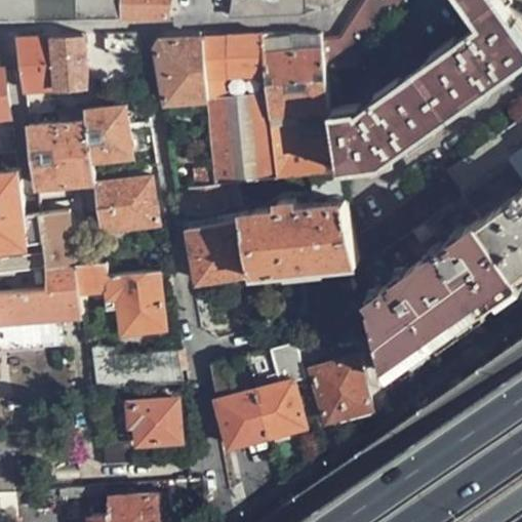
[(0,25),(166,19),(168,0),(0,0),(0,25)]
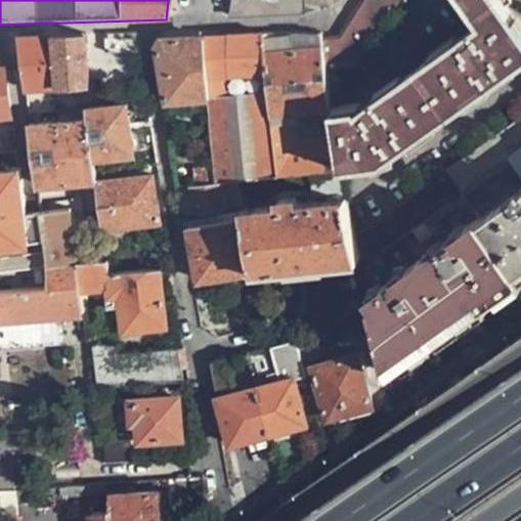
[(229,0),(227,20),(295,16),(294,0),(229,0)]
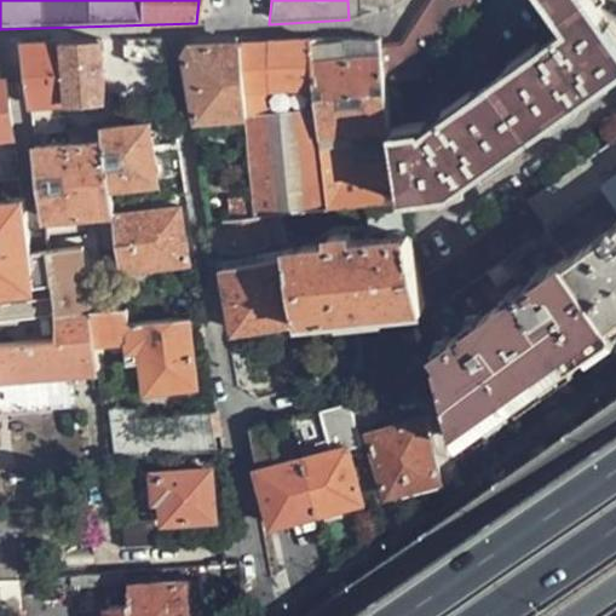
[(402,1),(402,0),(347,0),(349,19),(356,19),(402,1)]
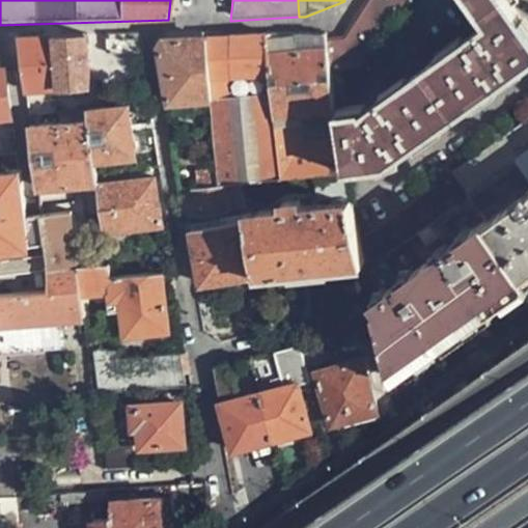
[(369,0),(341,45),(325,48),(329,73),(358,68),(410,0),(369,0)]
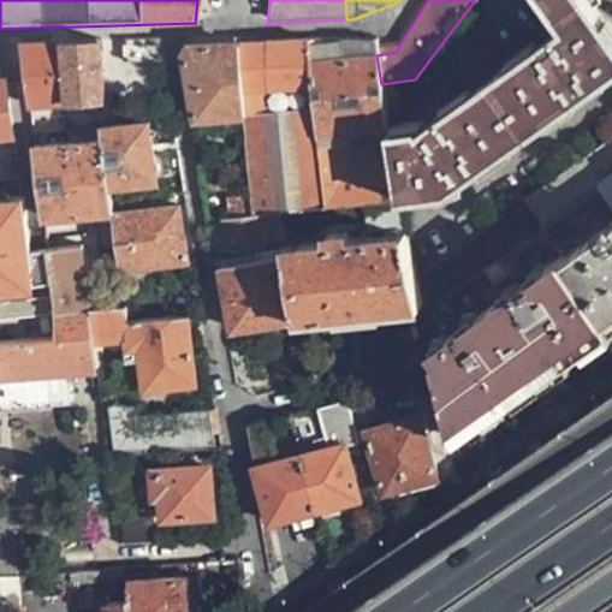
[(539,0),(563,33),(416,136),(415,129),(387,132),(398,202),(446,198),(611,73),(611,46),(578,0),(539,0)]
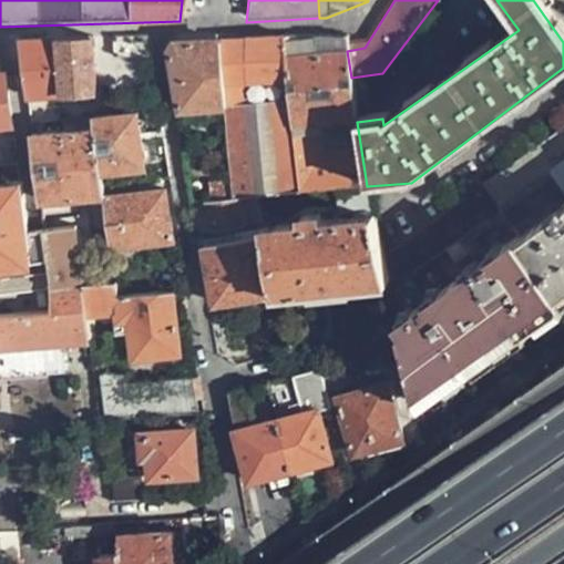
[(334,191),(367,186),(357,122),(351,78),(347,51),(345,37),(327,38),(280,41),(285,83),(293,149),(298,194),(334,191)]
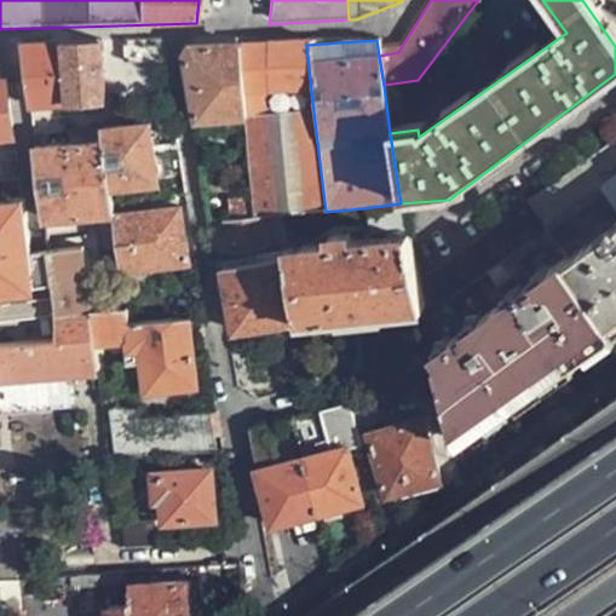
[(120,63),(161,68),(156,44),(120,45),(120,63)]
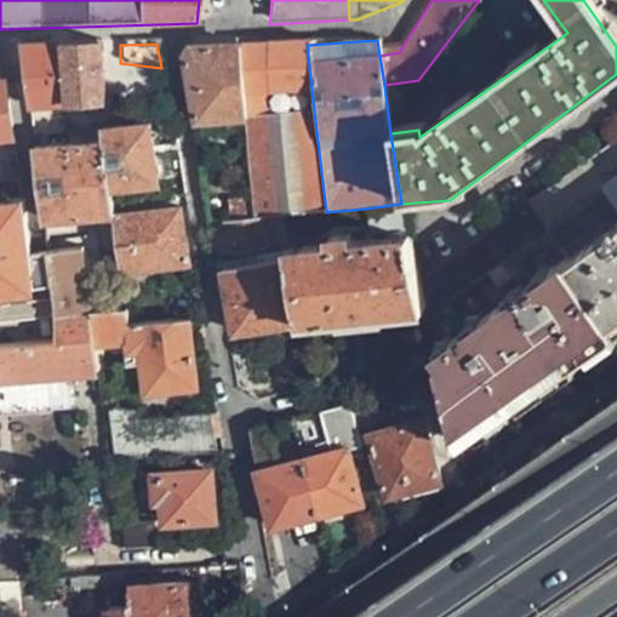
[(103,101),(100,45),(63,46),(67,103),(103,101)]
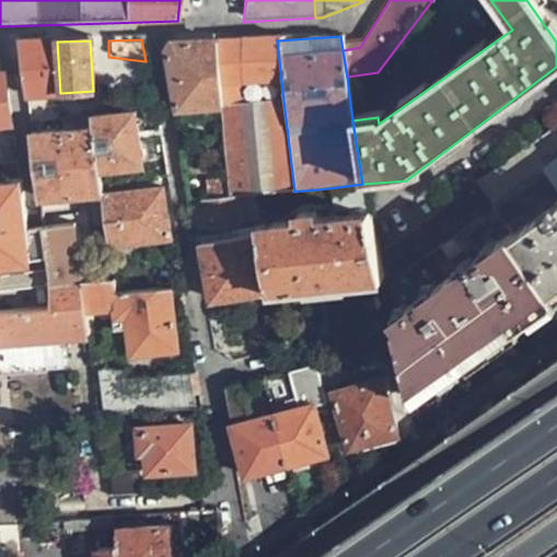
[(220,106),(216,107),(225,198),(231,197),(294,192),(289,147),(247,150),(241,85),(281,82),(277,41),(225,44),(215,45),(220,106)]
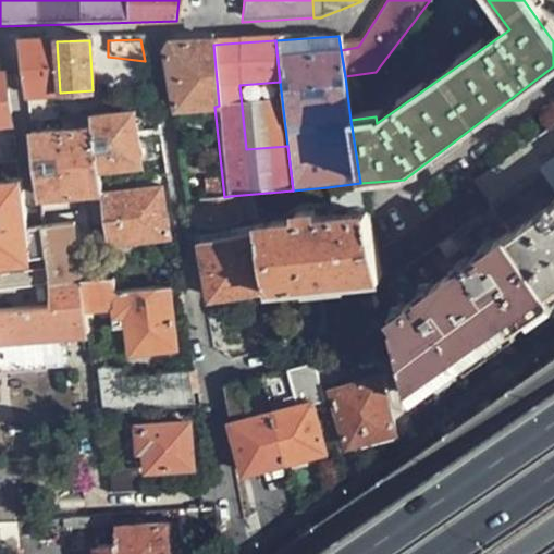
[(60,93),(57,41),(16,44),(20,73),(23,96),(60,93)]
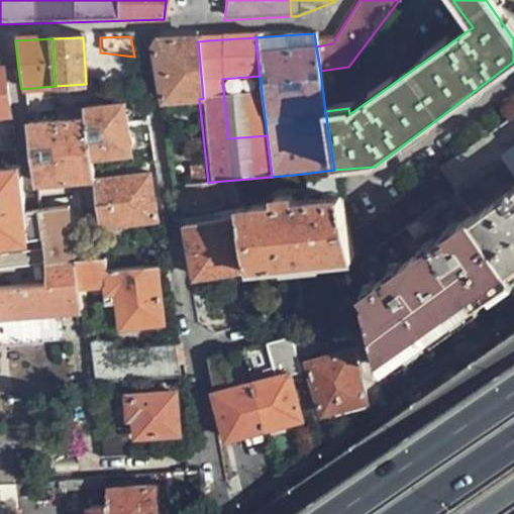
[(155,44),(152,48),(163,103),(199,99),(203,98),(198,41),(167,43),(155,44)]
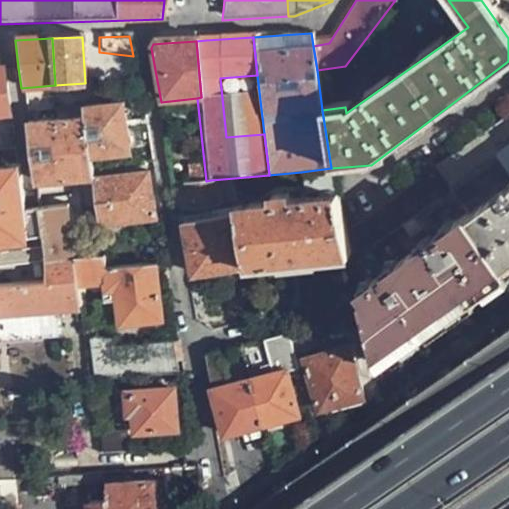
[(0,114),(9,113),(2,68),(0,69),(0,114)]
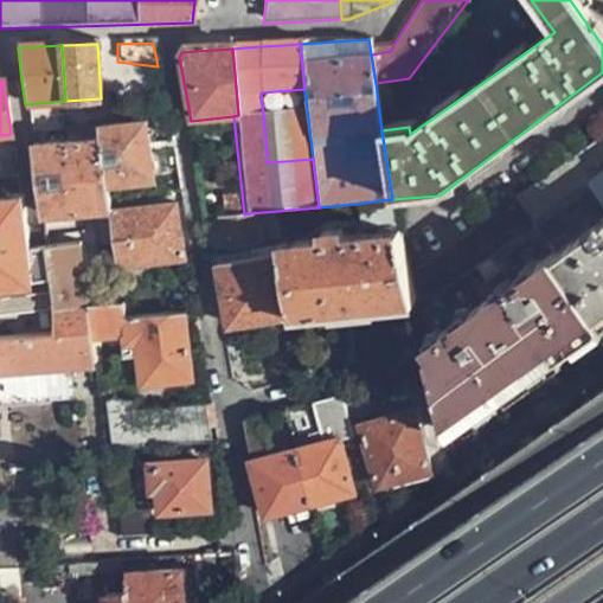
[(313,159),(305,89),(261,92),(268,162),(313,159)]
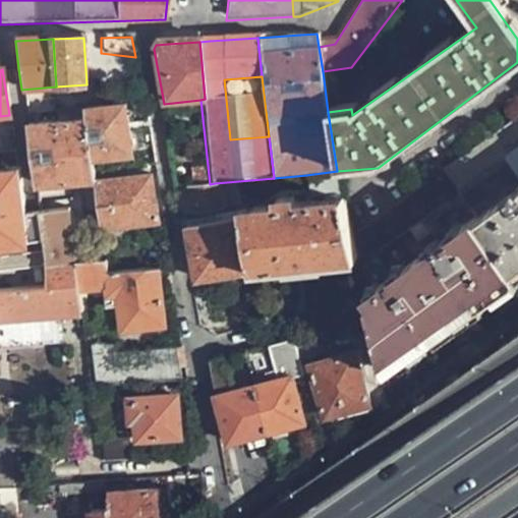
[(87,121),(91,157),(132,152),(130,137),(125,107),(84,111),(87,121)]
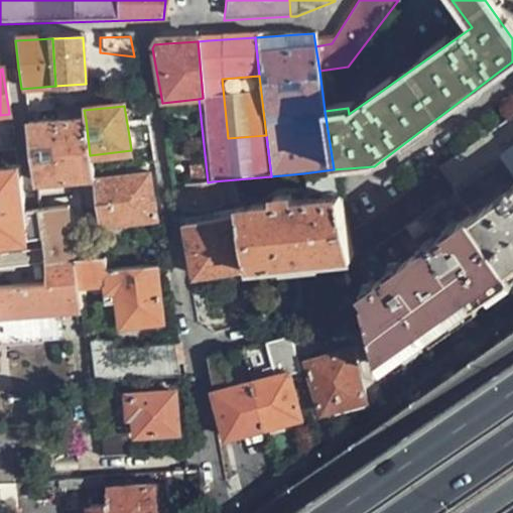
[(512,118),(437,174),(511,277),(512,275),(512,118)]
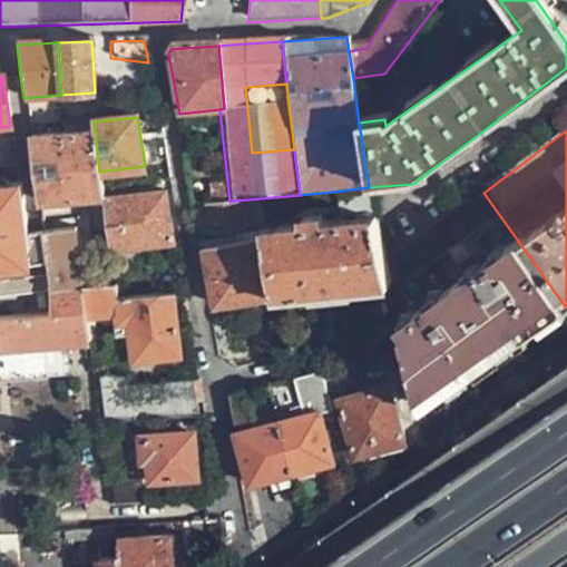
[(104,199),(103,191),(99,172),(95,133),(29,140),(37,206),(104,199)]
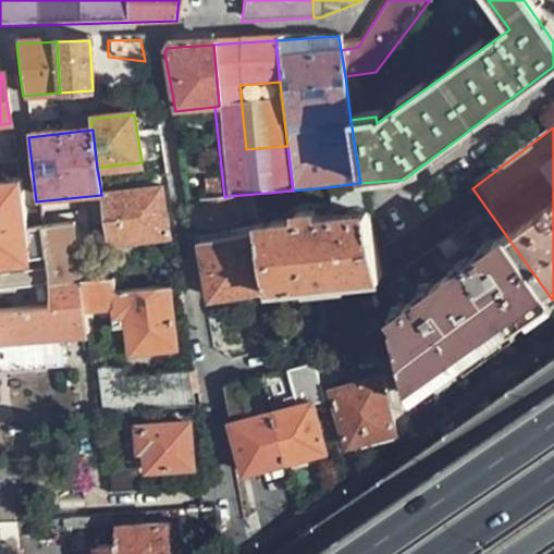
[(365,209),(360,183),(328,187),(331,212),(365,209)]
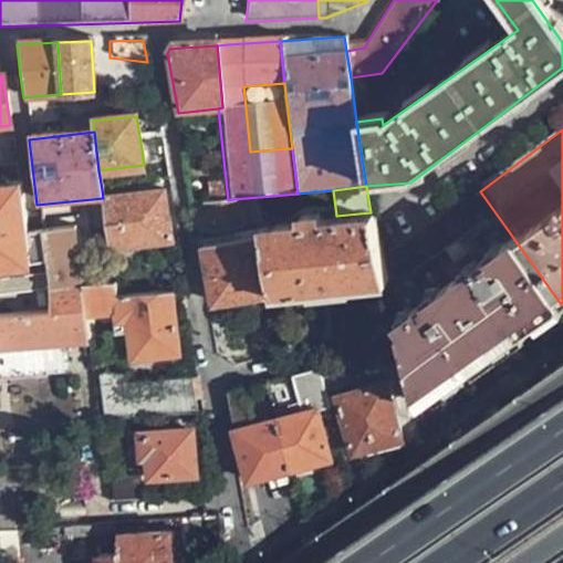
[(114,199),(113,188),(102,189),(103,198),(110,249),(167,242),(163,195),(114,199)]
